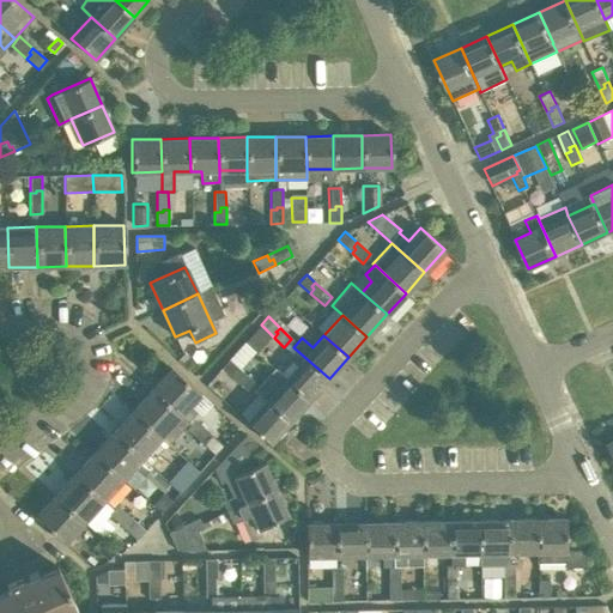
[(329,378),(293,347),(292,349),(303,358),(285,378),(310,400),(329,378)]
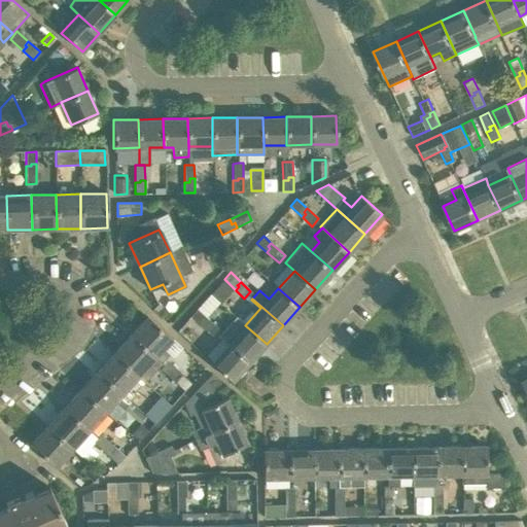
[(203,321),(207,318),(198,309),(190,316),(202,327),(206,323),(203,321)]
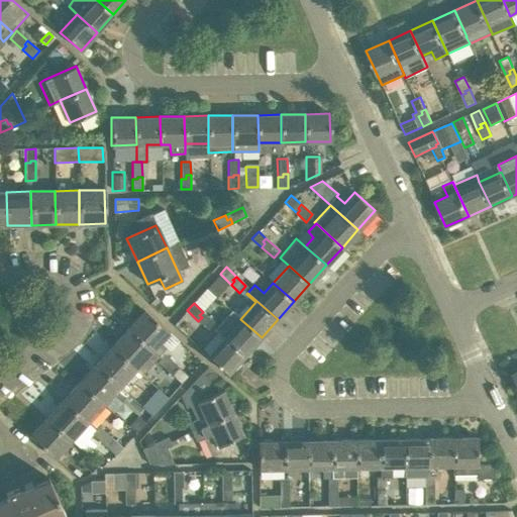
[(127,328),(160,357),(168,348),(161,341),(170,332),(144,310),(127,328)]
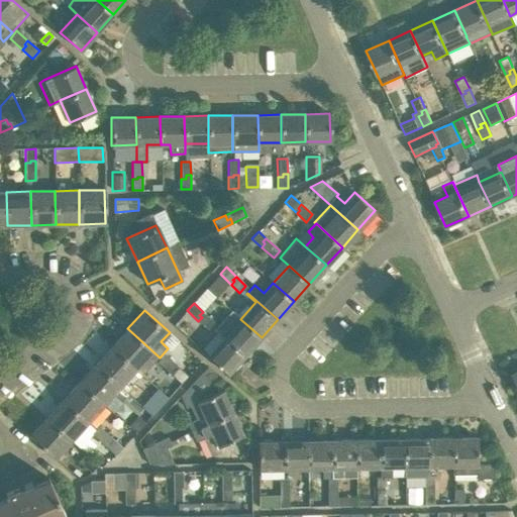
[(202,317),(198,321),(208,330),(215,322),(203,312),(199,315),(202,317)]
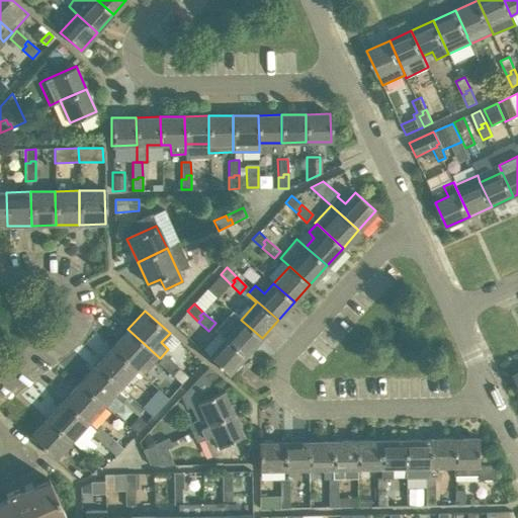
[(241,320),(225,338),(246,356),(262,338),(241,320)]
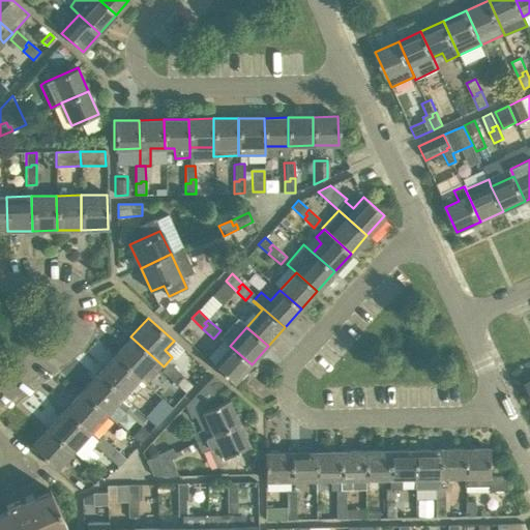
[(164,366),(130,336),(114,355),(140,378),(148,370),(155,376),(164,366)]
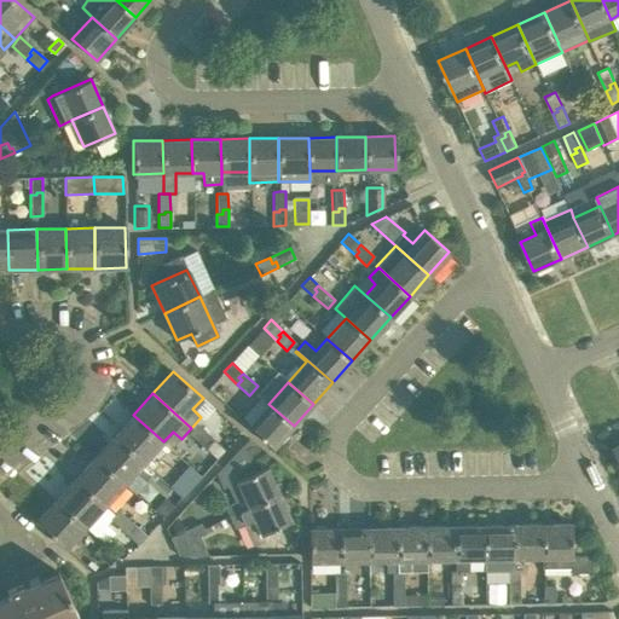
[(294,426),(268,404),(249,426),(273,449),(294,426)]
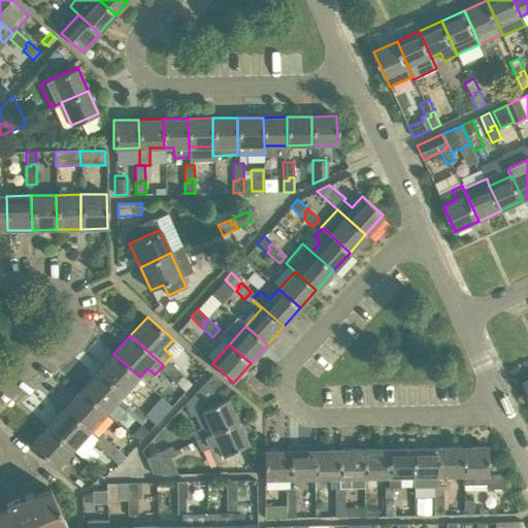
[(146,383),(139,376),(113,354),(97,372),(130,401),(146,383)]
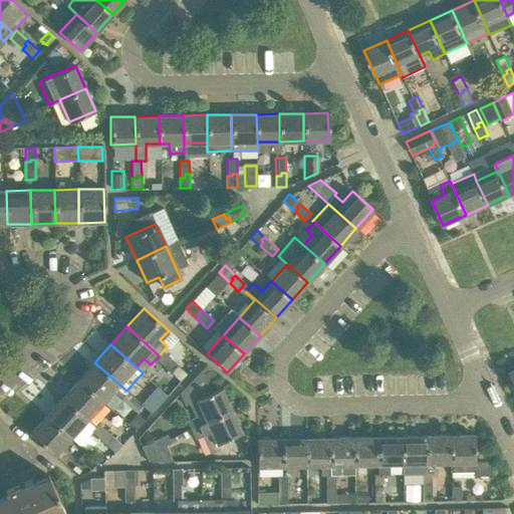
[(172,367),(170,365),(173,362),(164,353),(157,360),(169,371),(172,367)]
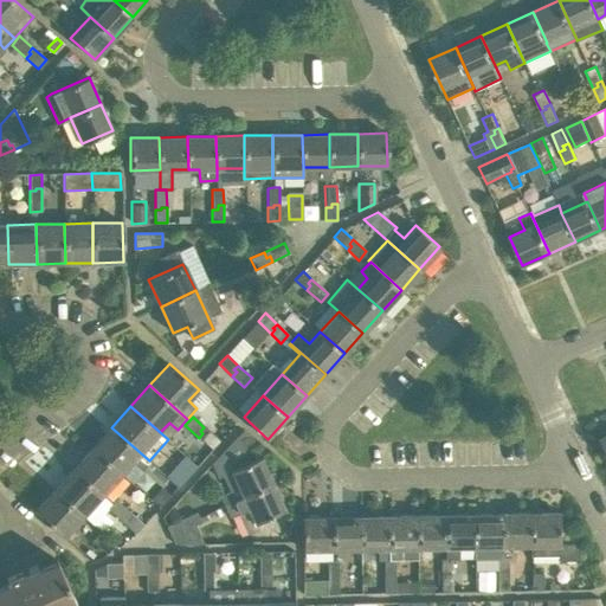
[(133,463),(143,472),(147,468),(150,463),(149,461),(111,427),(92,447),(122,475),(133,463)]
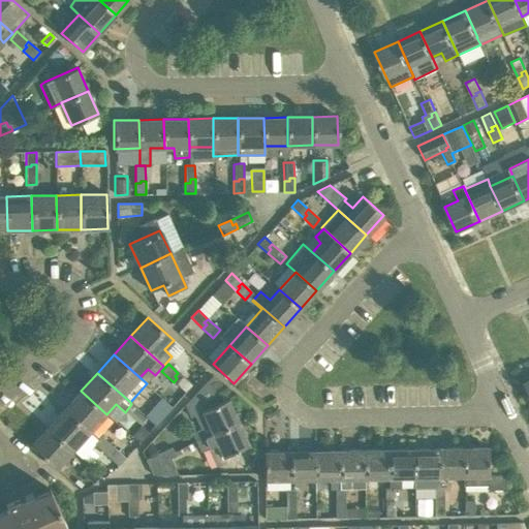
[(193,386),(178,373),(175,376),(177,378),(174,382),(186,394),(193,386)]
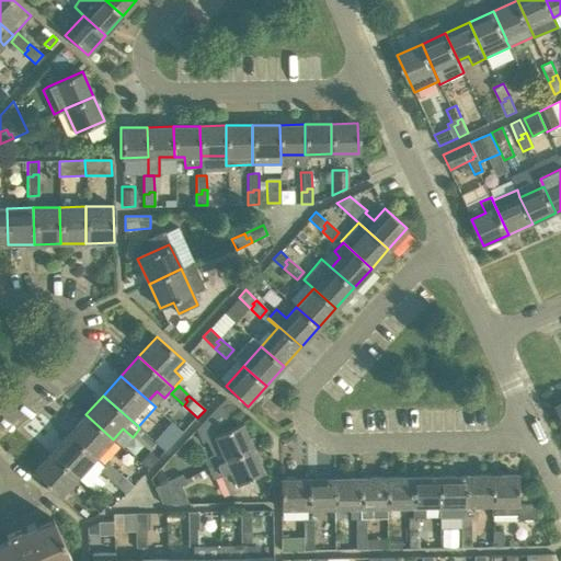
[(230,426),(220,403),(196,430),(201,441),(205,438),(213,455),(204,459),(208,469),(252,447),(241,422),(230,426)]
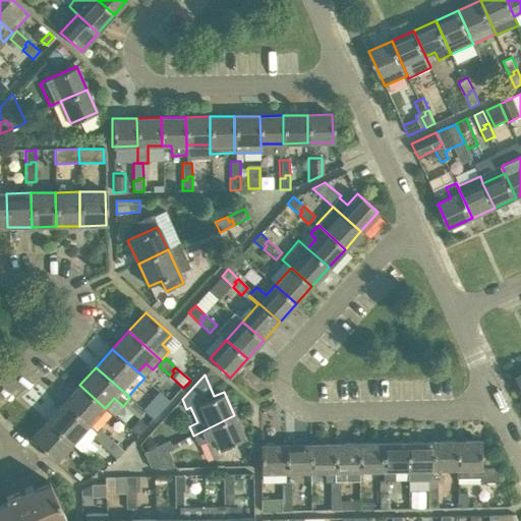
[(105,408),(79,385),(63,403),(89,426),(105,408)]
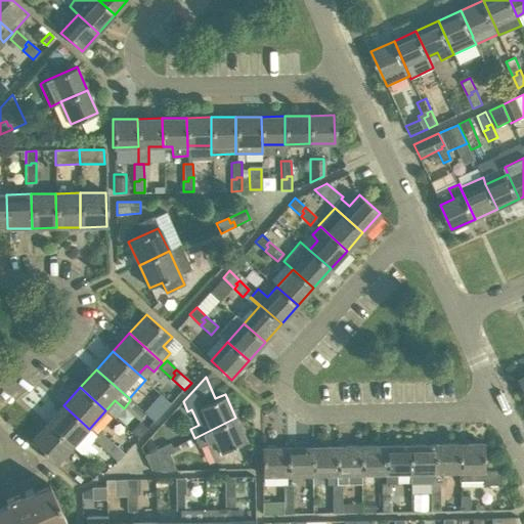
[(63,405),(47,424),(72,447),(89,429),(63,405)]
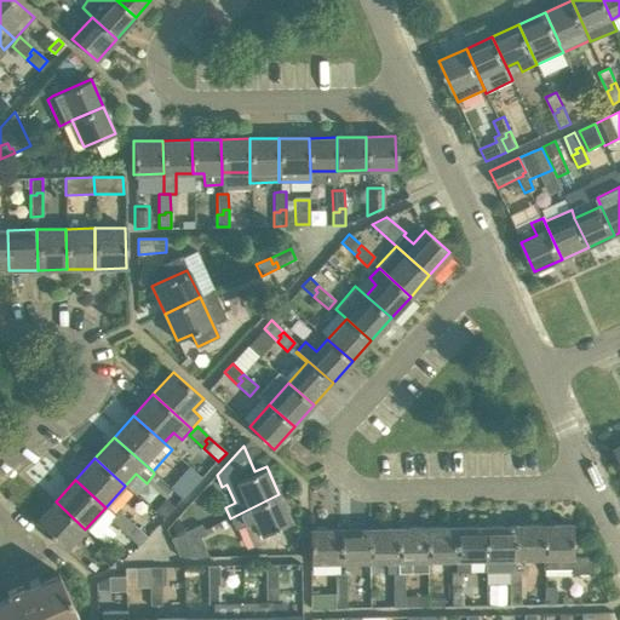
[(191,488),(182,480),(172,489),(182,499),(191,488)]
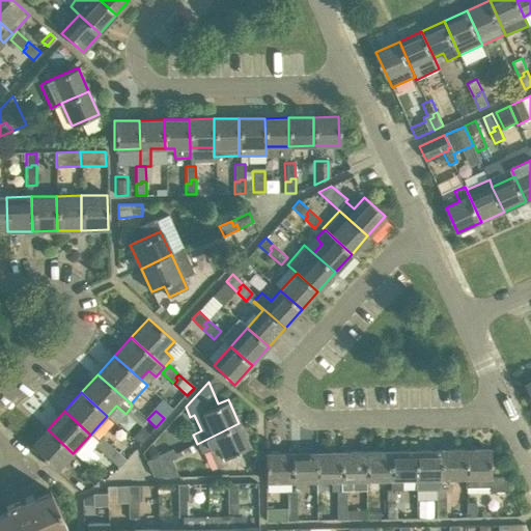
[(201,453),(218,445),(224,458),(250,447),(239,423),(197,444),(201,453)]
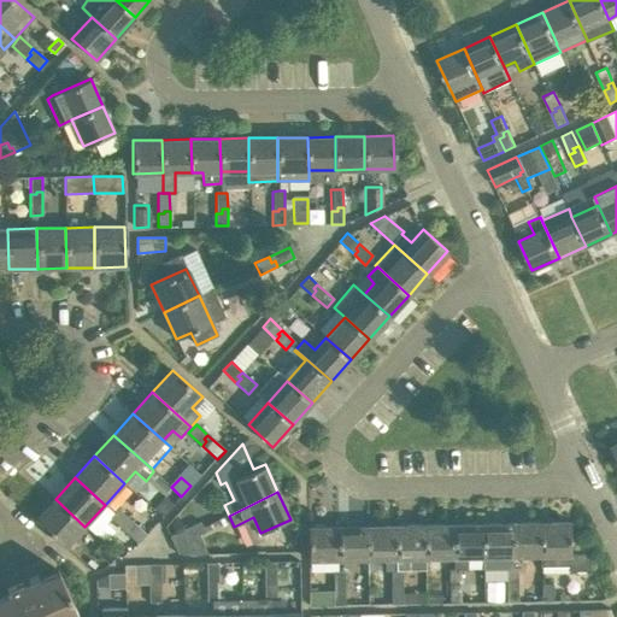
[(163,516),(172,505),(164,495),(153,507),(163,516)]
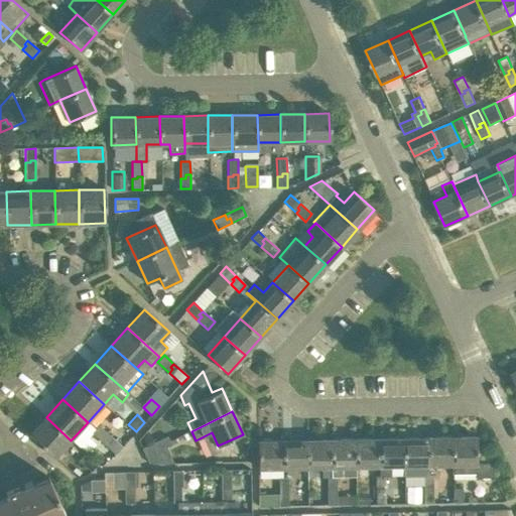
[(71,440),(46,417),(29,435),(54,458),(71,440)]
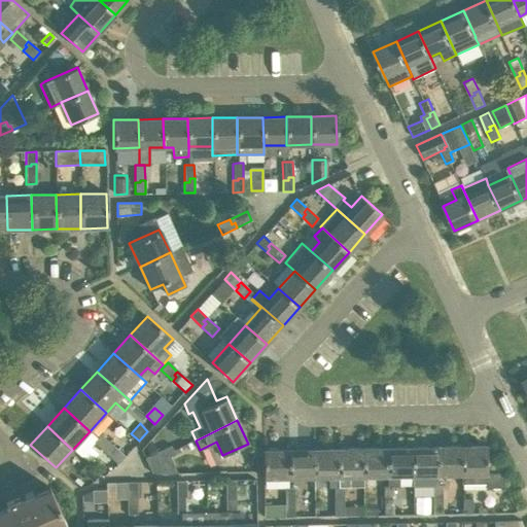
[(107,447),(110,443),(100,434),(93,443),(105,453),(109,449),(107,447)]
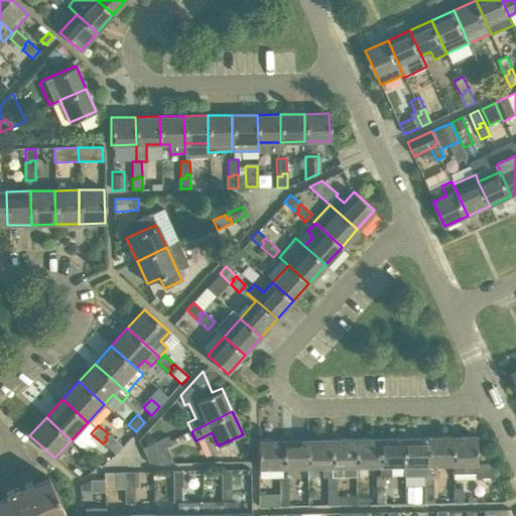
[(122,446),(108,433),(105,437),(107,439),(103,443),(115,455),(122,446)]
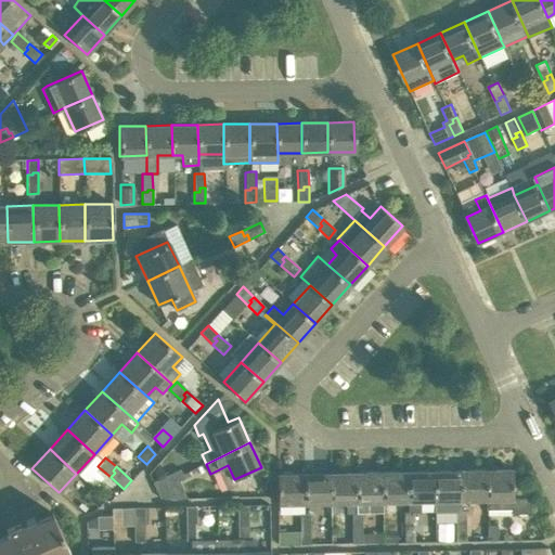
[(149,473),(152,481),(165,475),(162,467),(149,473)]
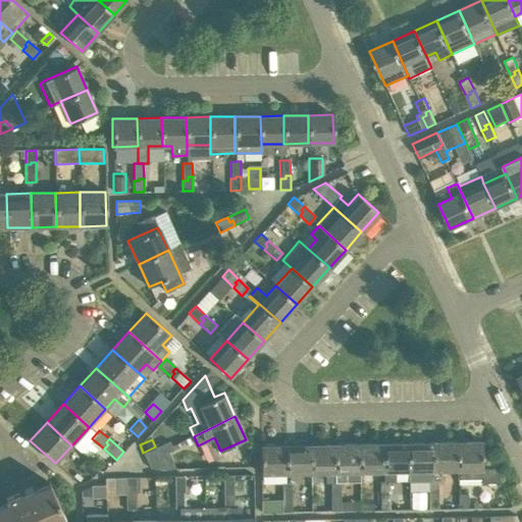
[(161,456),(168,452),(173,450),(169,440),(154,448),(155,453),(159,451),(161,456)]
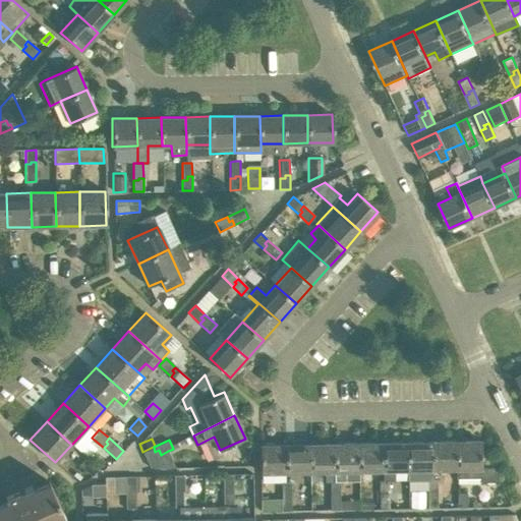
[(457,469),(456,441),(431,442),(432,469),(457,469)]
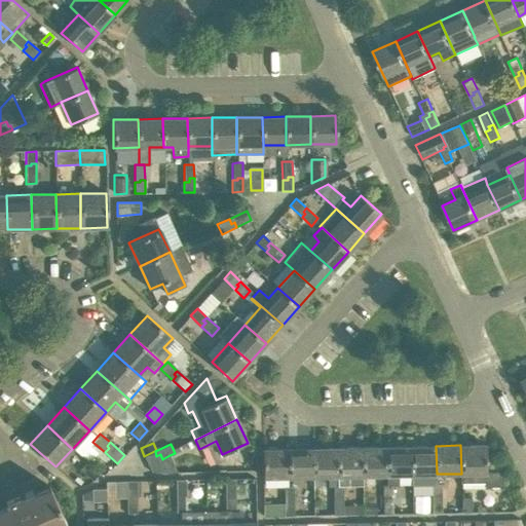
[(486,445),(460,445),(461,474),(461,483),(484,483),(485,487),(504,487),(498,472),(487,472),(486,445)]
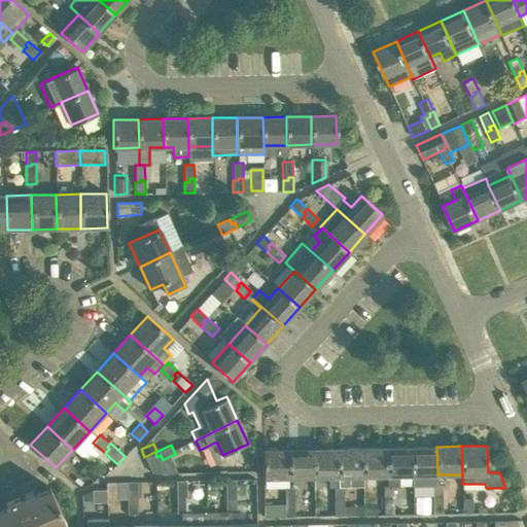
[(413,476),(412,447),(388,448),(388,476),(388,487),(392,487),(398,487),(398,476),(412,476),(413,476)]
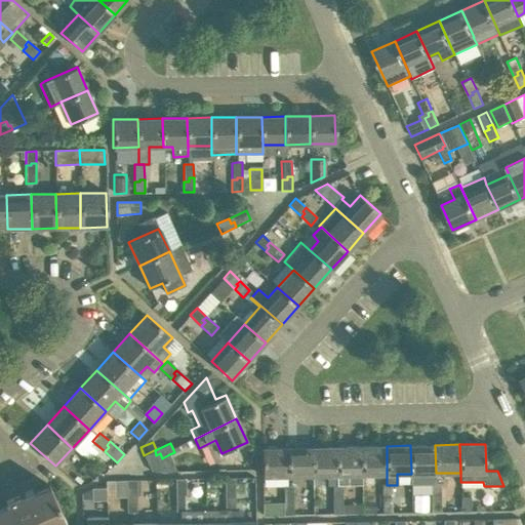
[(410,445),(411,474),(410,474),(410,484),(431,484),(431,499),(436,499),(436,496),(441,496),(440,483),(436,483),(436,473),(435,445),(410,445)]
